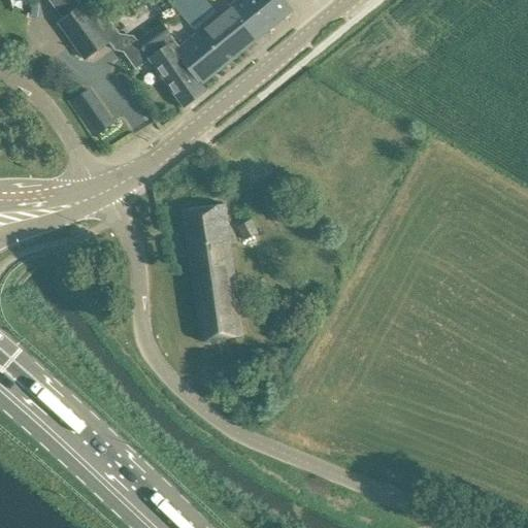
[(292,9),(284,0),(237,0),(182,46),(176,51),(201,84),(292,9)]
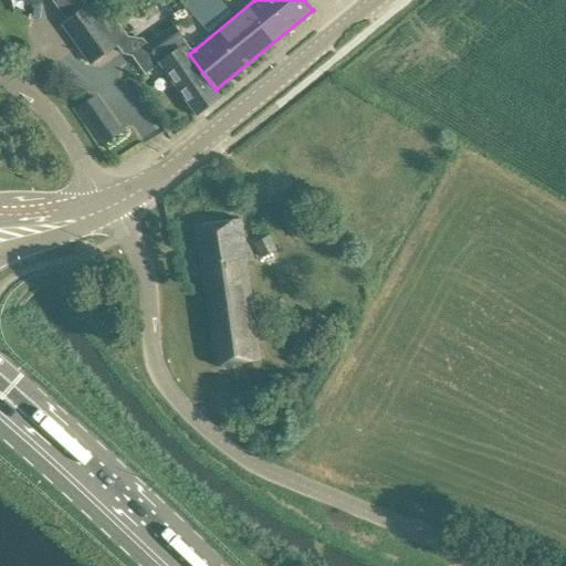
[(144,39),(128,37),(109,9),(98,18),(90,7),(64,24),(91,63),(117,44),(123,53),(132,55),(146,73),(161,64),(185,97),(184,98),(186,101),(187,101),(197,115),(221,97),(216,90),(189,54),(195,50),(176,25),(166,32),(148,45),(144,39)]
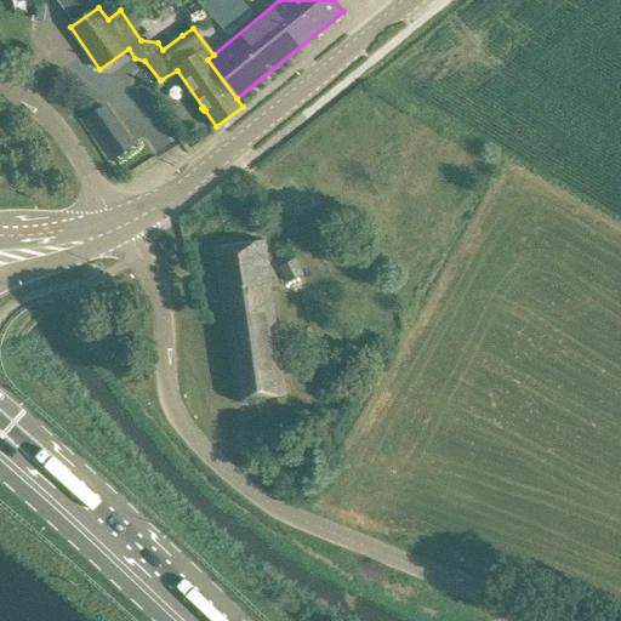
[(267,239),(215,246),(237,402),(261,398),(286,394),(267,239)]
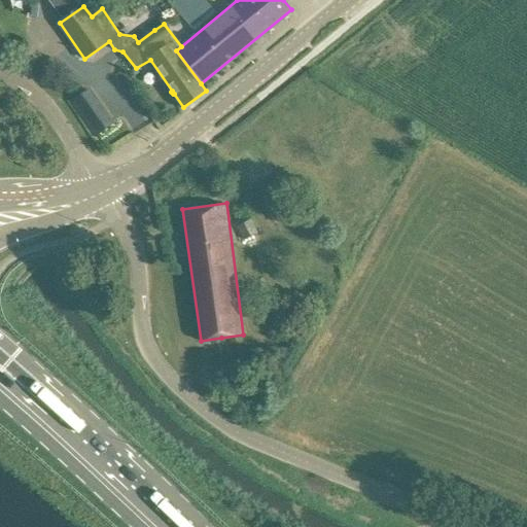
[(238,225),(245,241),(255,236),(248,220),(238,225)]
